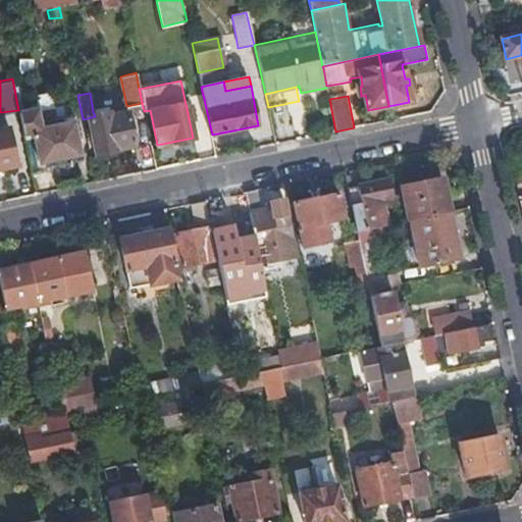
[(19,111),(33,174),(46,171),(44,159),(77,152),(70,114),(40,120),(36,108),(19,111)]
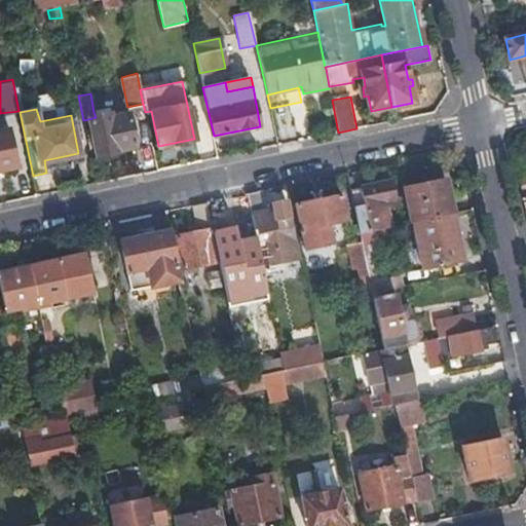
[(96,117),(110,115),(109,109),(94,112),(96,117)]
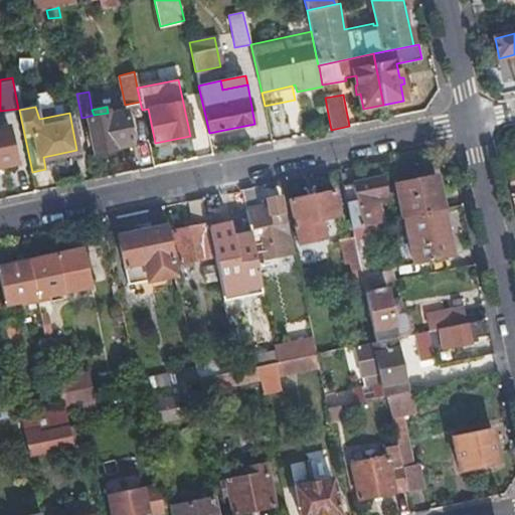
[(94,115),(87,117),(94,153),(116,148),(115,146),(131,143),(125,114),(109,117),(108,113),(94,115)]
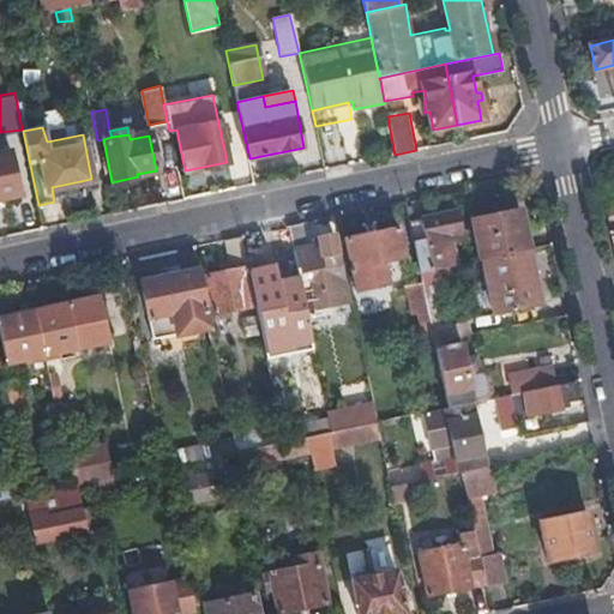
[(0,198),(20,193),(11,150),(0,151),(0,198)]
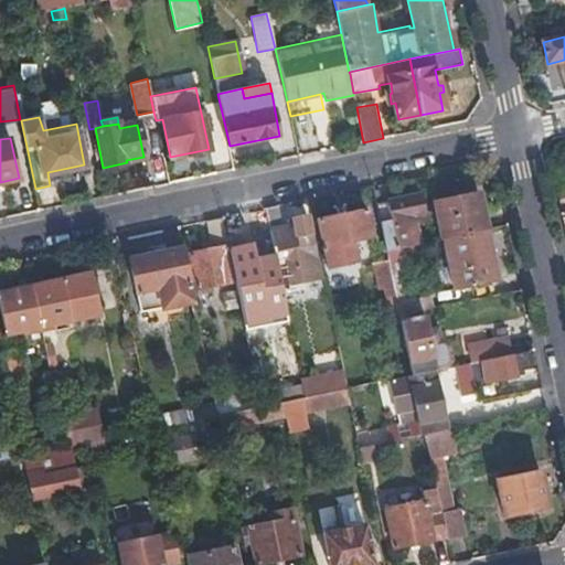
[(477,193),(434,201),(440,238),(443,238),(484,231),(477,193)]
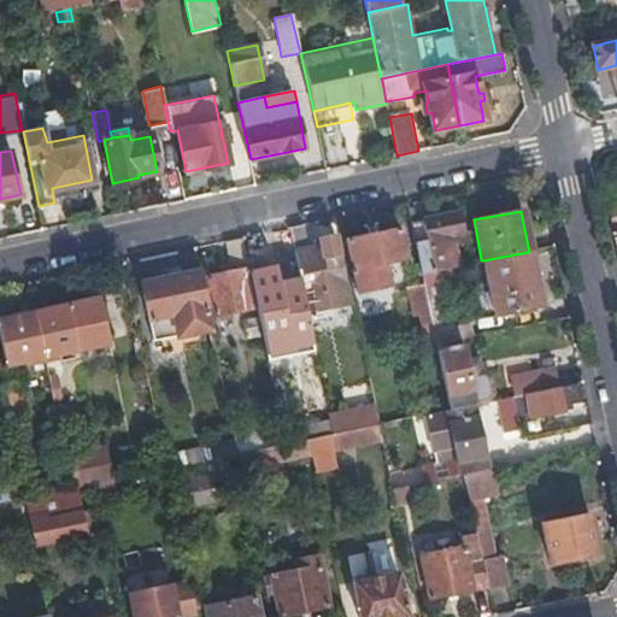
[(460,213),(410,222),(421,272),(440,269),(459,265),(456,245),(462,244),(460,234),(464,233),(460,213)]
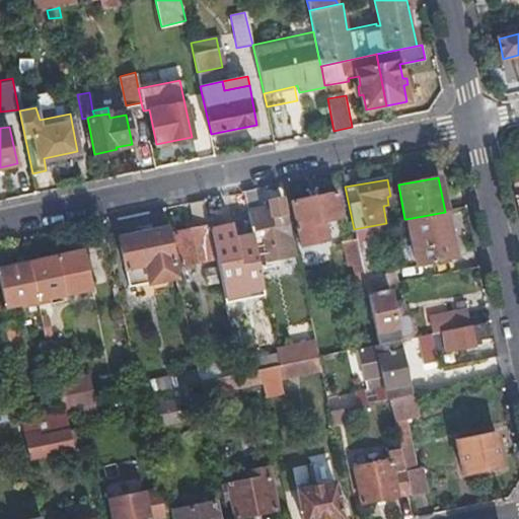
[(257,210),(253,190),(243,192),(247,212),(257,210)]
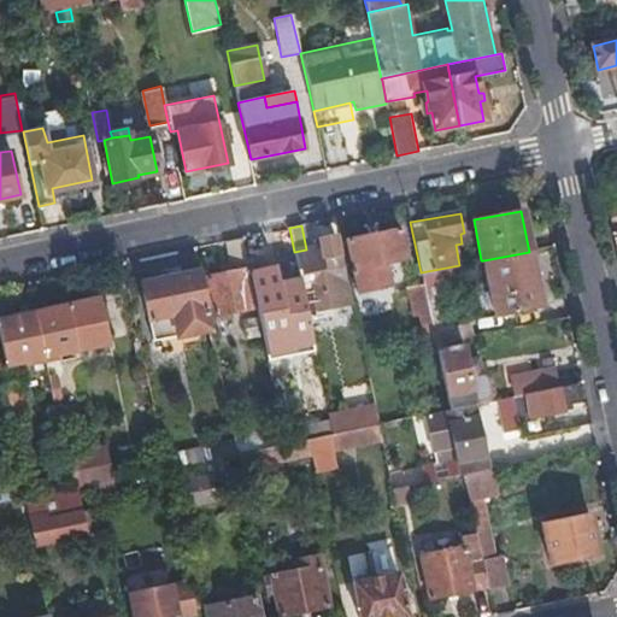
[(289,228),(275,231),(282,265),(277,266),(275,254),(248,260),(257,299),(292,293),(295,307),(301,305),(293,264),(297,263),(294,252),(289,228)]
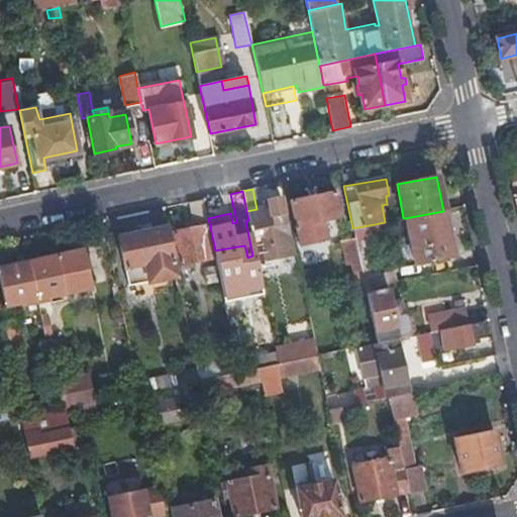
[(339,217),(334,193),(289,202),(298,245),(325,239),(321,221),(339,217)]
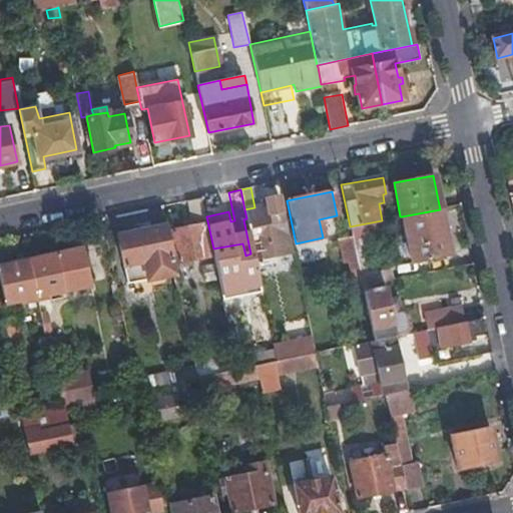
[(201,198),(187,201),(192,226),(203,224),(206,224),(201,198)]
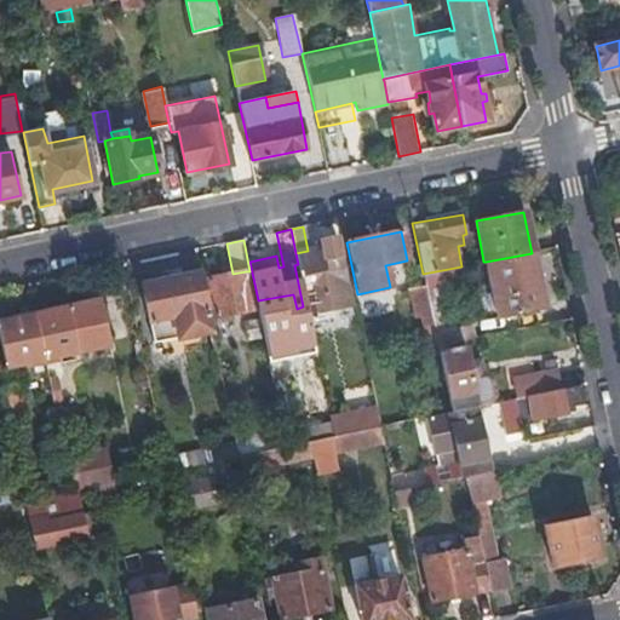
[(322,248),(308,251),(296,253),(298,264),(304,293),(345,285),(336,240),(322,242),(322,248)]
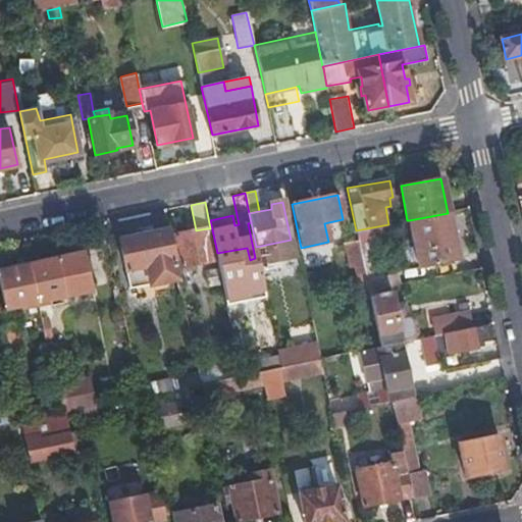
[(458,259),(448,213),(409,220),(420,266),(458,259)]
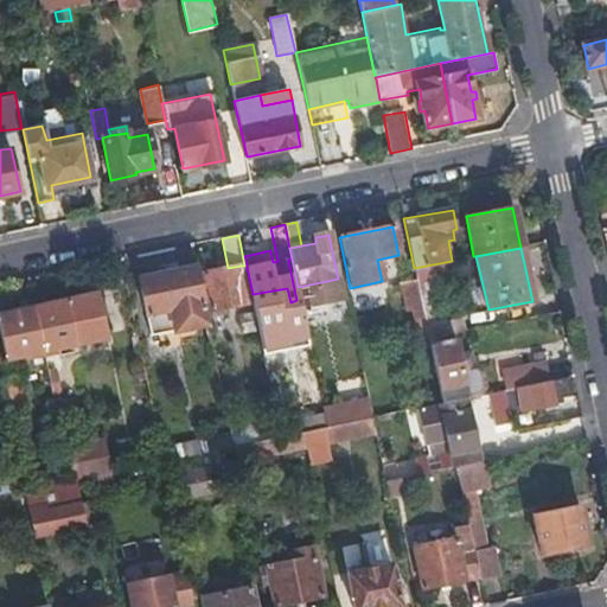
[(433,264),(414,268),(416,280),(427,339),(464,331),(460,315),(443,319),(433,264)]
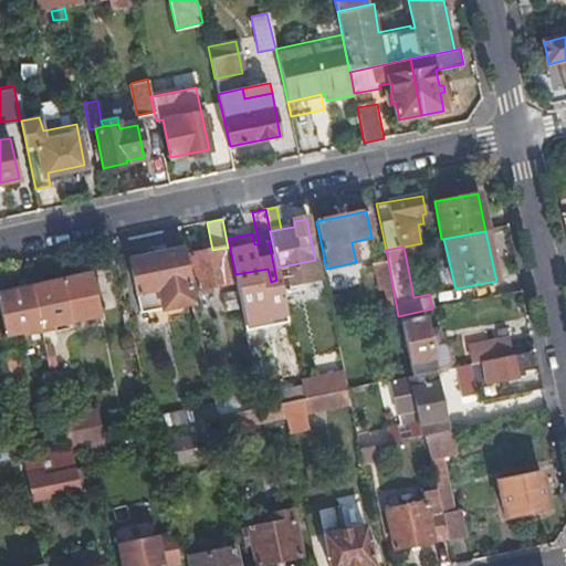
[(224,248),(212,250),(189,254),(196,296),(203,294),(202,287),(230,282),(224,248)]
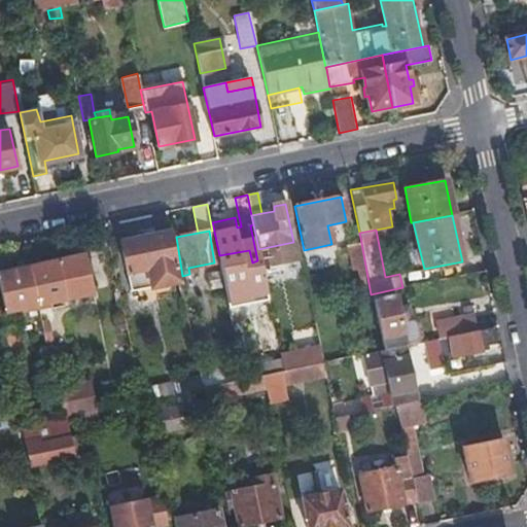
[(180,282),(171,232),(121,241),(132,291),(180,282)]
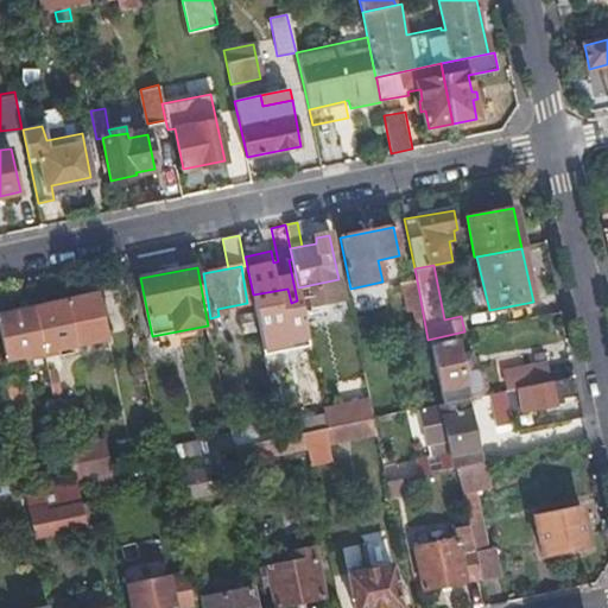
[(428,340),(417,280),(399,284),(405,314),(411,312),(418,341),(428,340)]
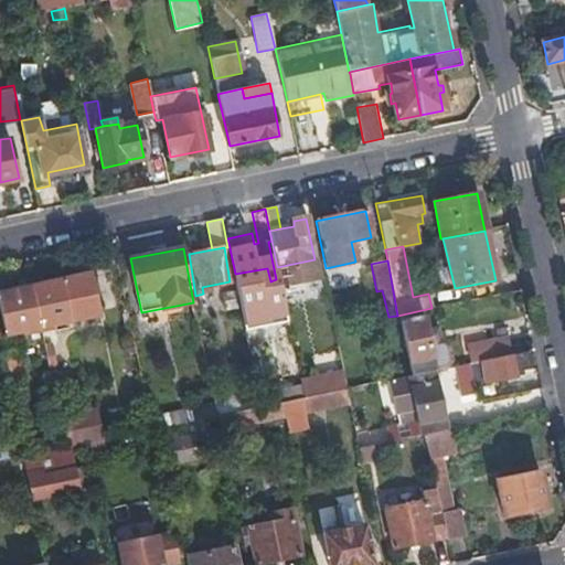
[(89,275),(31,286),(40,332),(53,330),(52,326),(78,321),(80,327),(86,326),(85,320),(98,318),(89,275)]
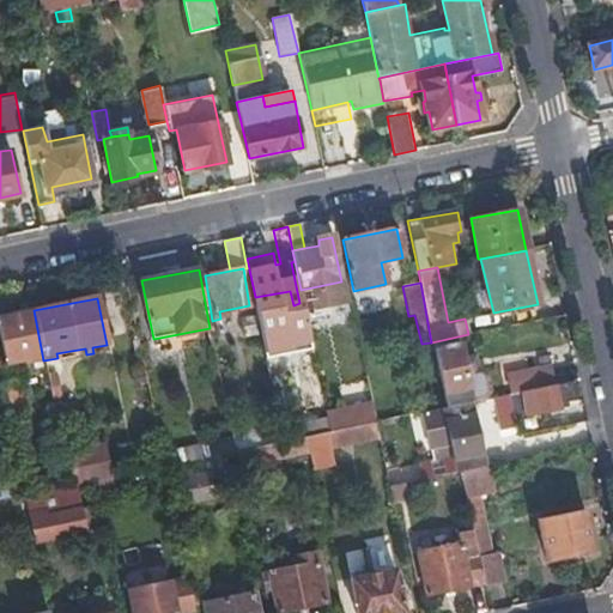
[(273,309),(255,311),(259,333),(278,329),(273,309)]
